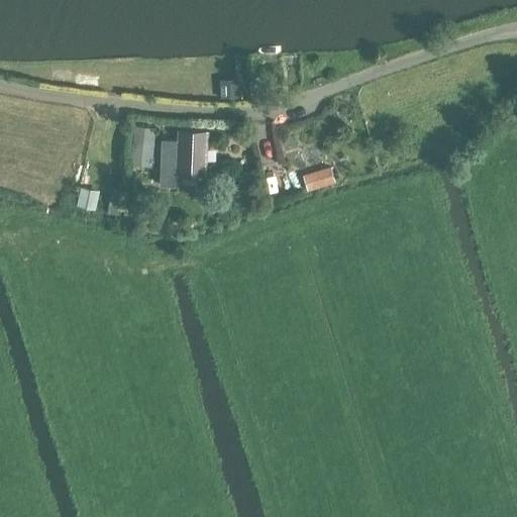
[(219,100),(239,100),(239,81),(219,81),(219,100)]
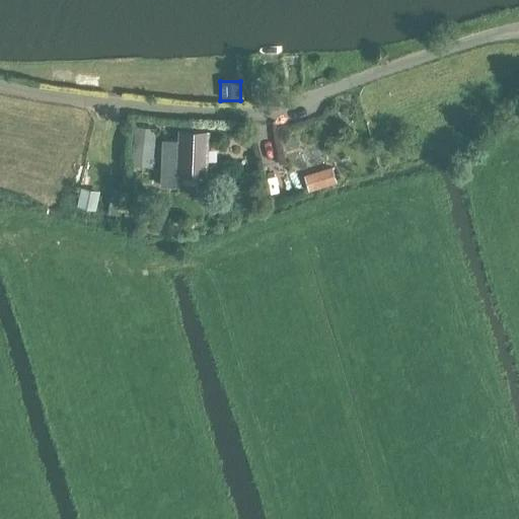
[(134,129),(131,167),(150,168),(153,130),(134,129)]
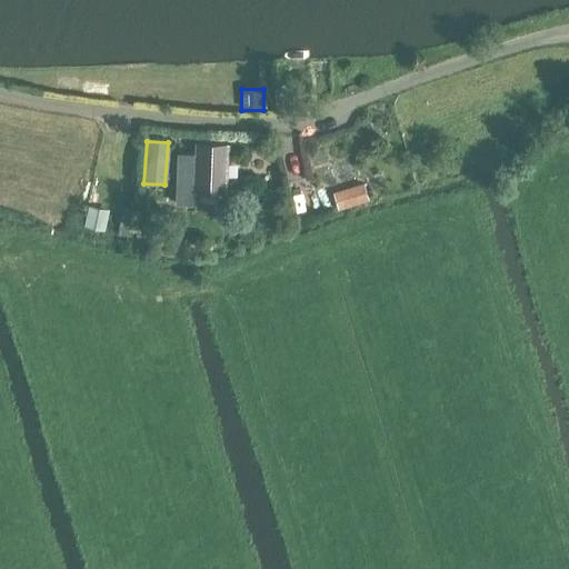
[(197,143),(197,155),(179,153),(177,205),(195,206),(195,190),(226,191),(228,145),(197,143)]
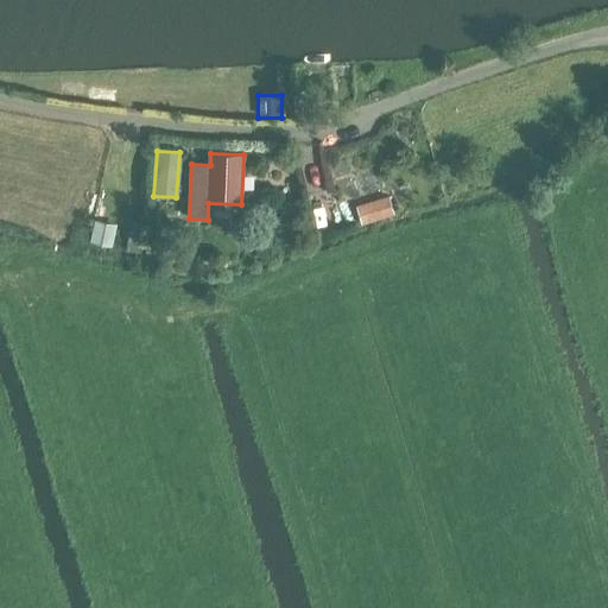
[(361,225),(391,214),(386,197),(355,208),(361,225)]
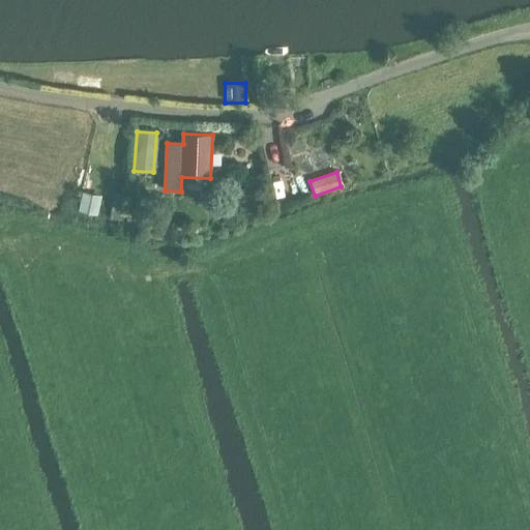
[(84,194),(81,208),(97,211),(100,197),(84,194)]
